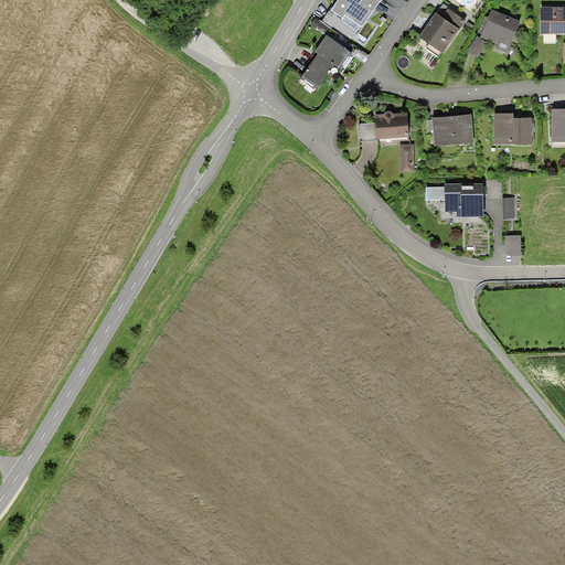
[(338,0),(331,10),(343,18),(345,14),(362,27),(370,16),(381,0),(338,0)]
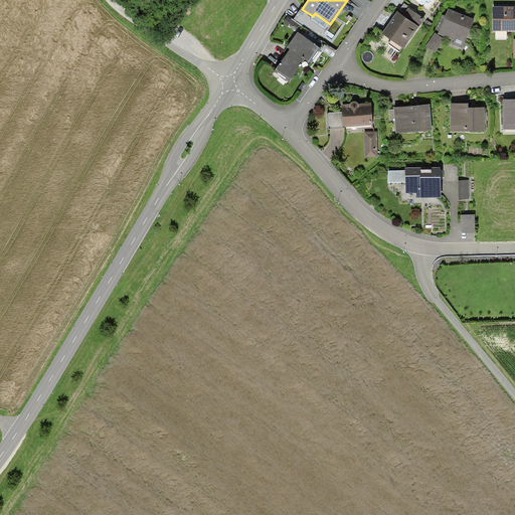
[(404,3),(398,12),(418,26),(419,26),(424,19),(416,13),(417,12),(404,3)]
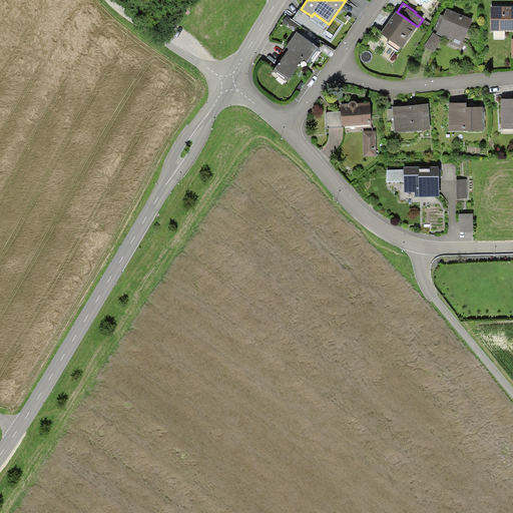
[(512,6),(490,6),(490,30),(508,30),(512,30),(512,6)]
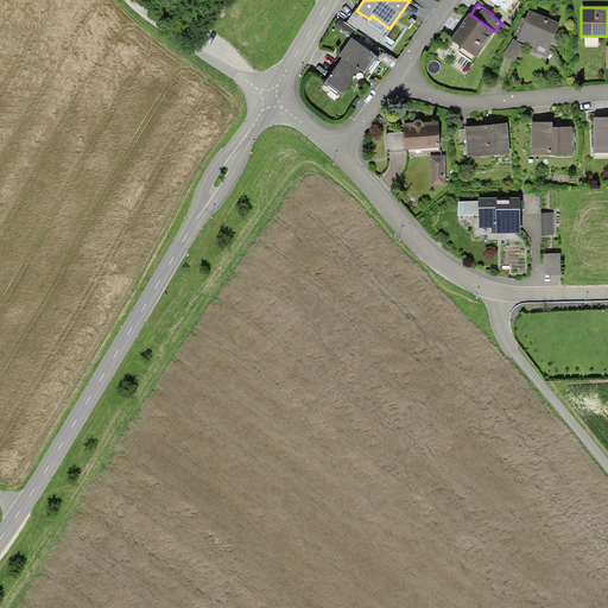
[(561,23),(530,10),(526,19),(523,17),(514,35),(518,37),(517,39),(536,48),(534,51),(545,56),(561,23)]
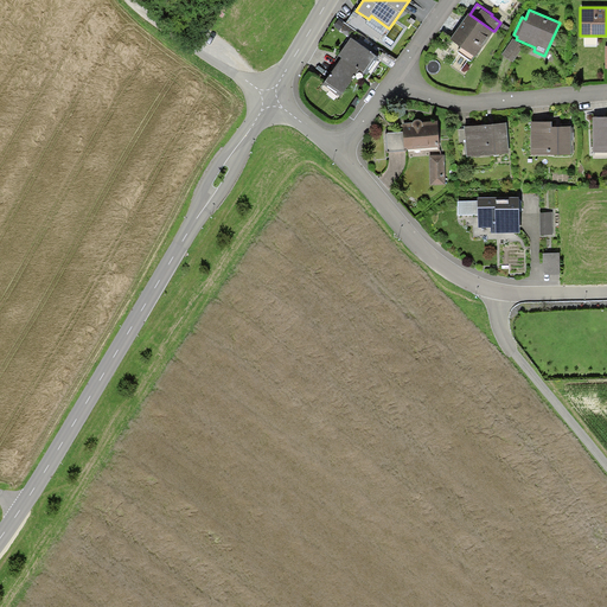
[(470,14),(468,13),(460,25),(451,39),(475,57),(493,31),(470,14)]
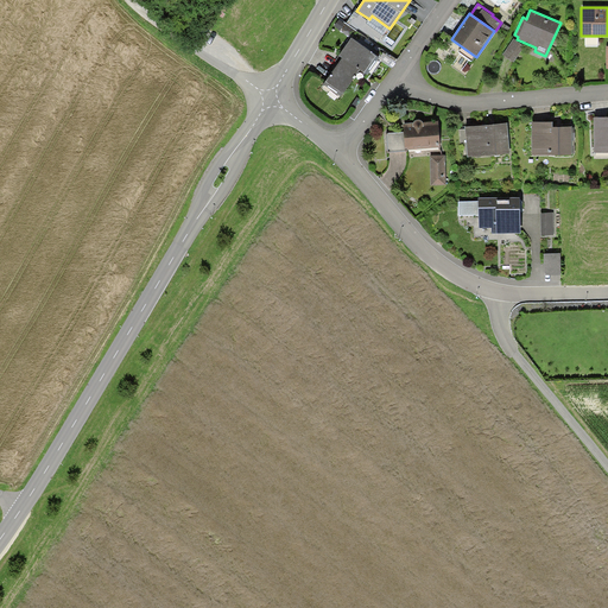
[(379,57),(352,38),(339,55),(342,57),(360,69),(367,75),(379,57)]
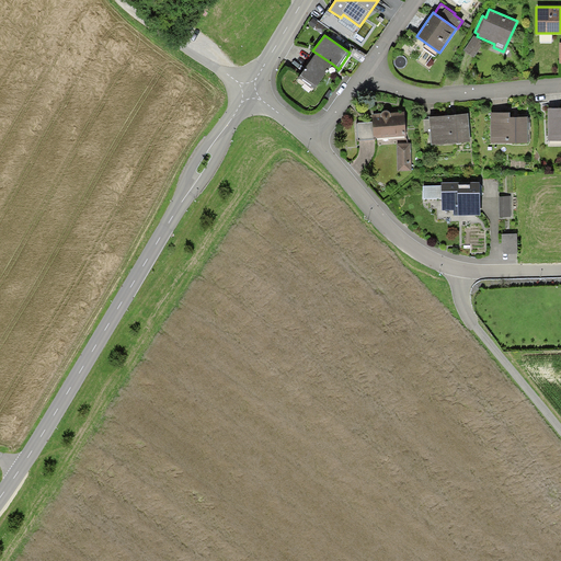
[(484,43),(474,35),(464,50),(473,57),(484,43)]
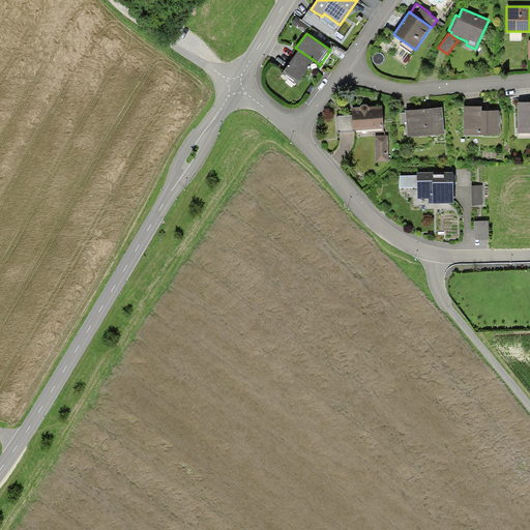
[(334,47),(330,52),(342,59),(345,54),(334,47)]
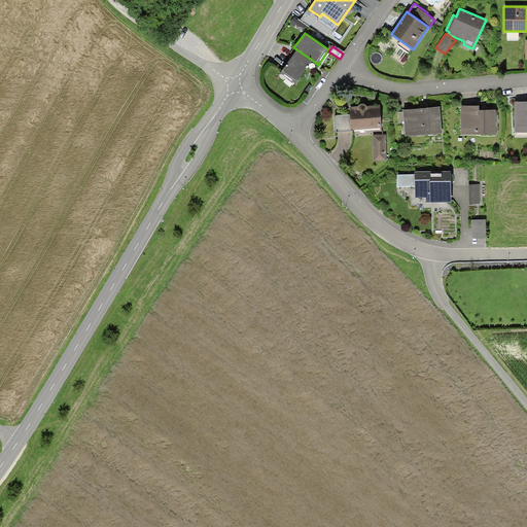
[(312,60),(296,49),(282,71),(296,81),(312,60)]
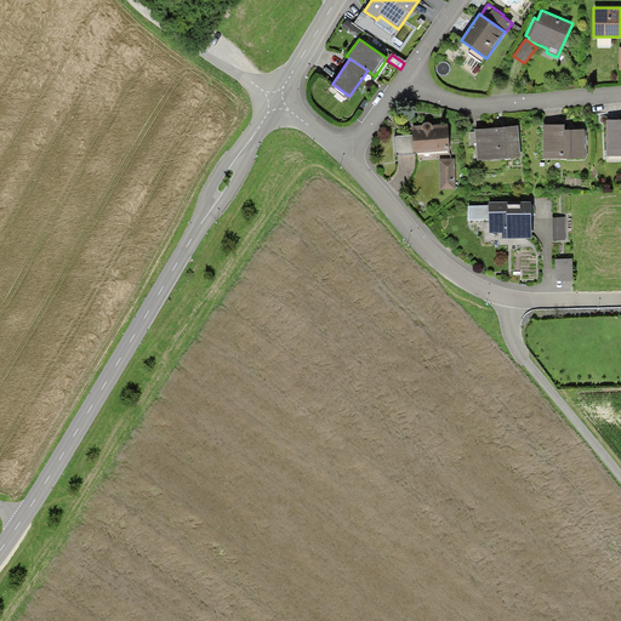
[(620,119),(607,120),(607,157),(620,155),(620,119)]
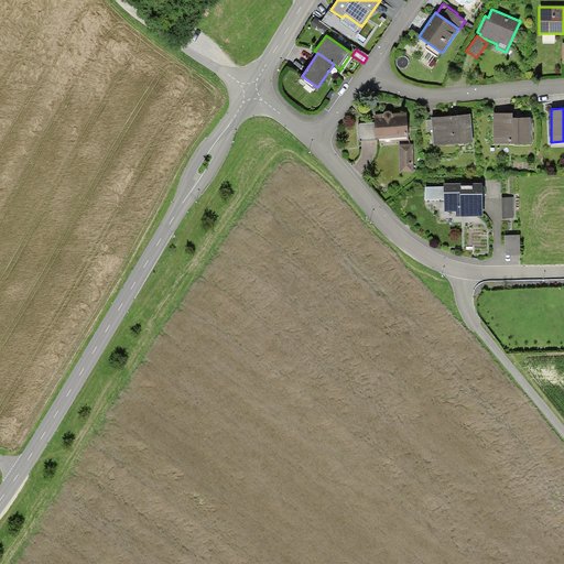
[(383,114),(373,115),(375,122),(376,139),(377,139),(409,137),(407,112),(393,114),(392,112),(390,111),(389,111),(388,111),(386,111),(384,112),(383,114)]
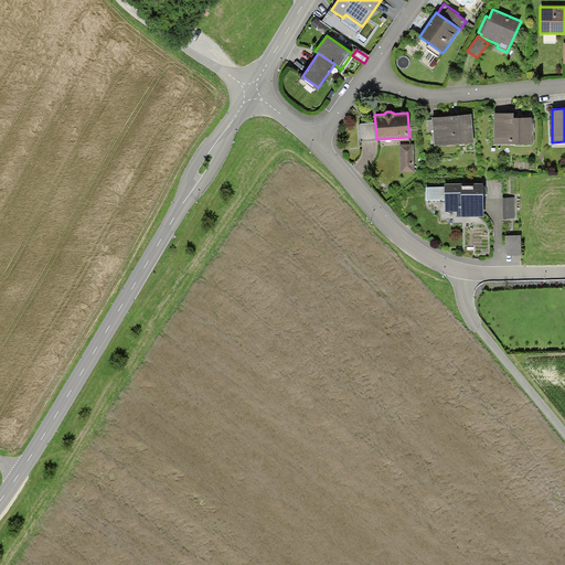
[(513,113),(494,113),(494,145),(532,144),(532,117),(516,117),(513,117),(513,113)]
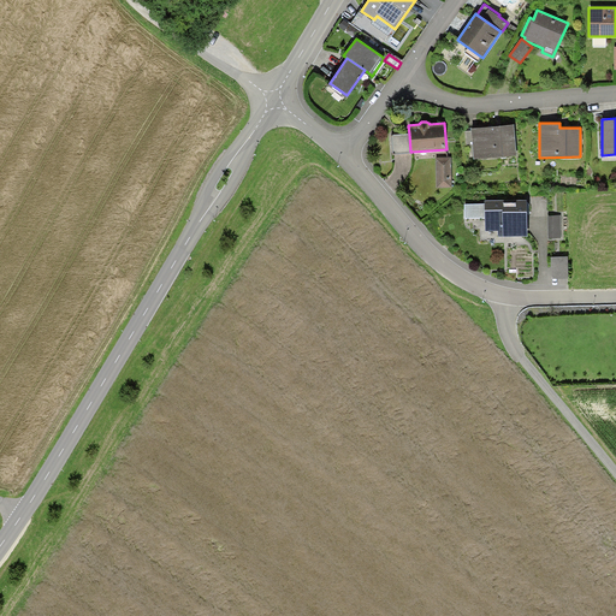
[(495,126),(472,128),(474,159),(517,155),(514,124),(495,126)]
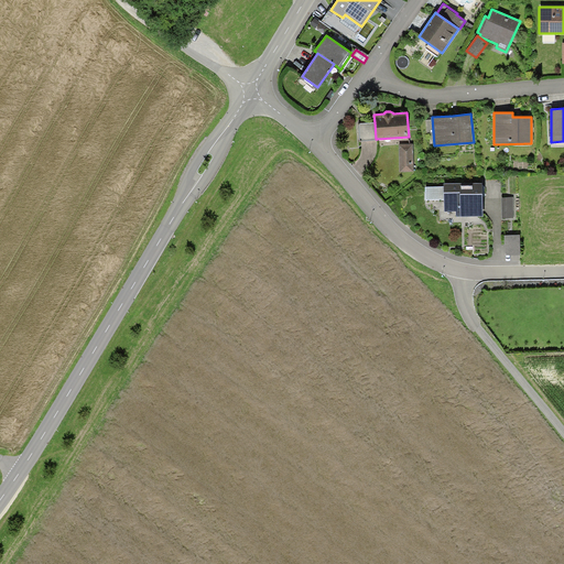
[(375,122),(359,123),(360,141),(378,140),(377,139),(376,139),(375,122)]
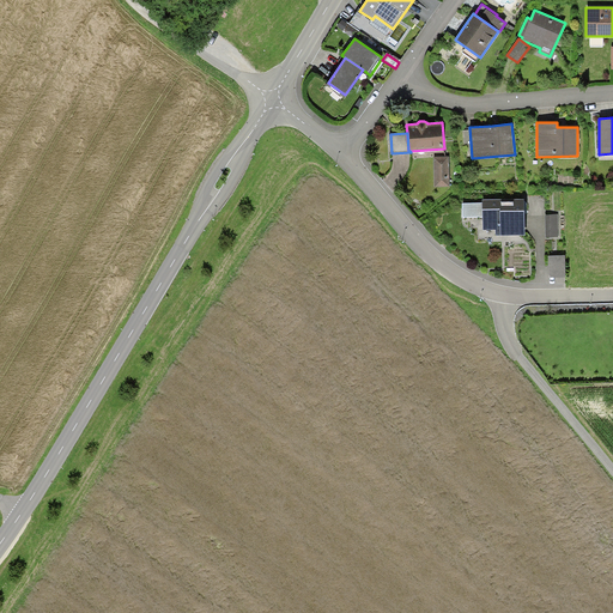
[(449,186),(449,157),(434,157),(435,186),(449,186)]
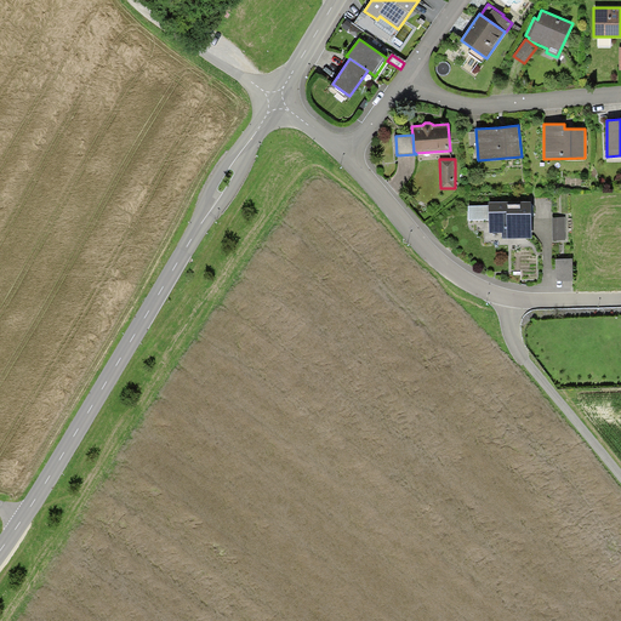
[(531,201),(489,201),(489,205),(489,218),(489,233),(502,233),(502,239),(531,238),(531,201)]
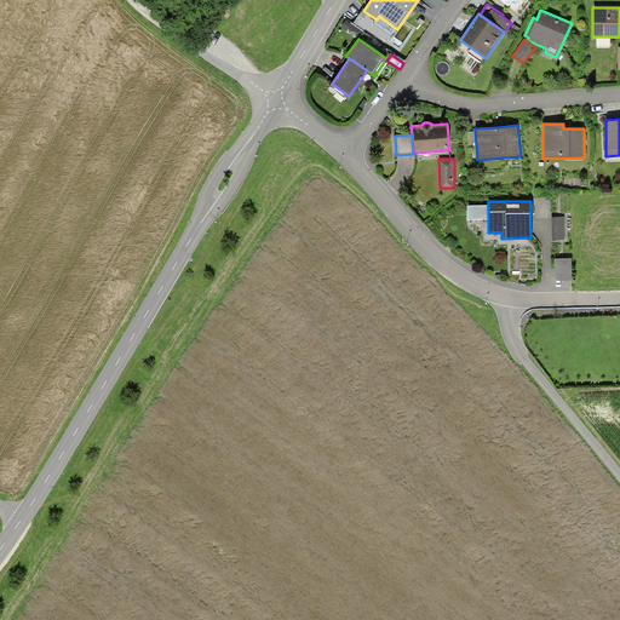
[(488,218),(488,205),(468,206),(468,219),(488,218)]
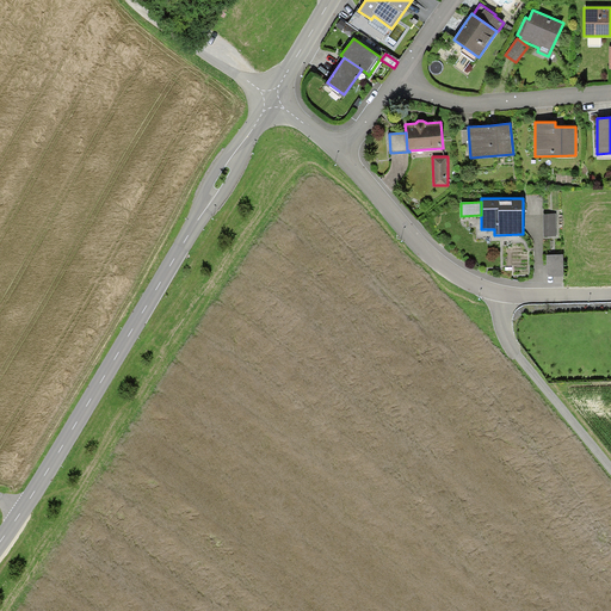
[(556,214),(544,214),(544,236),(556,236),(556,214)]
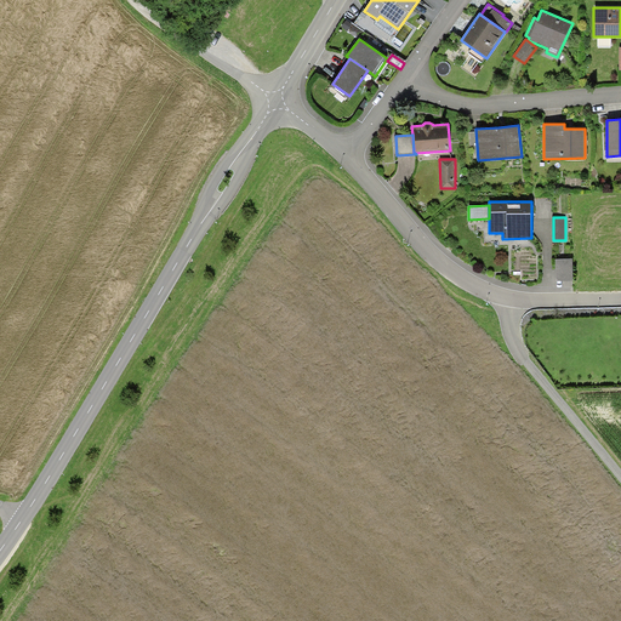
[(573,258),(556,258),(556,281),(574,280),(573,258)]
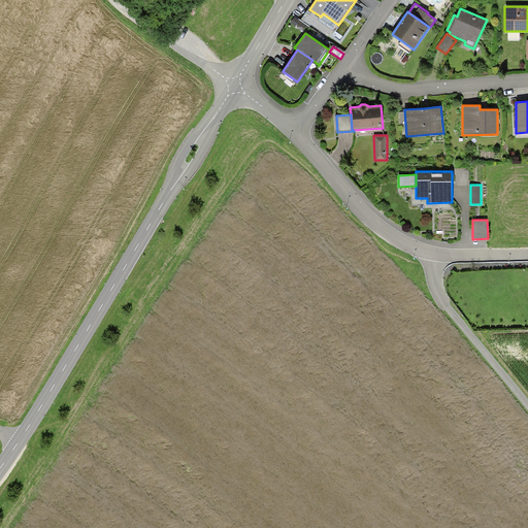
All buildings are outlined.
